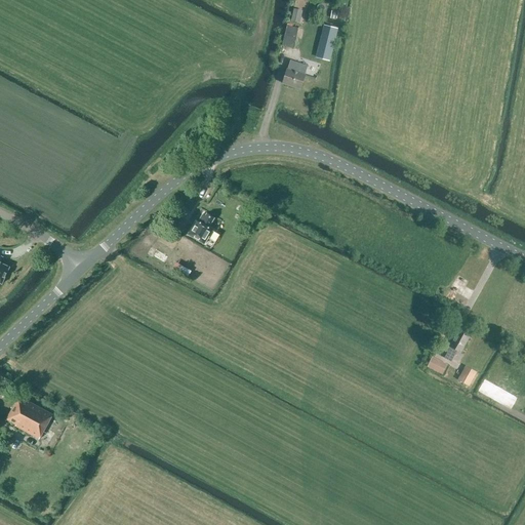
[(303,12),(294,10),(292,23),(300,25),(303,12)]
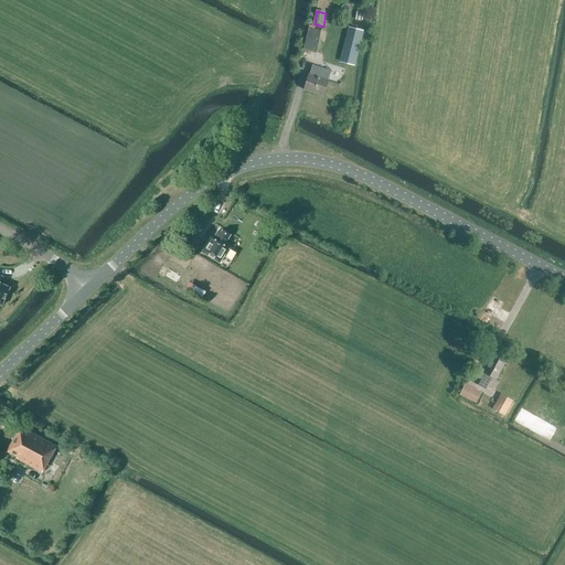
[(354,66),(364,30),(350,27),(341,62),(354,66)]
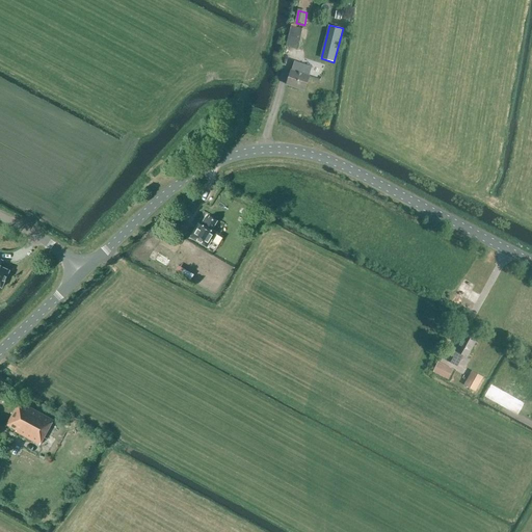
[(288,36),(299,38),(301,28),(290,26),(288,36)]
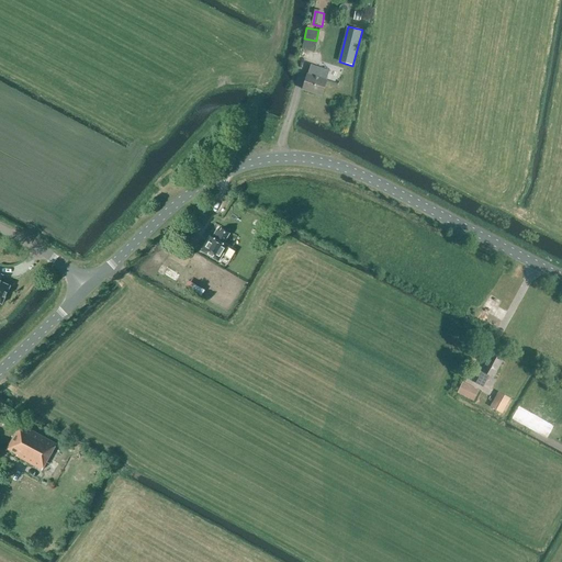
[(316,41),(304,38),(301,49),(314,52),(316,41)]
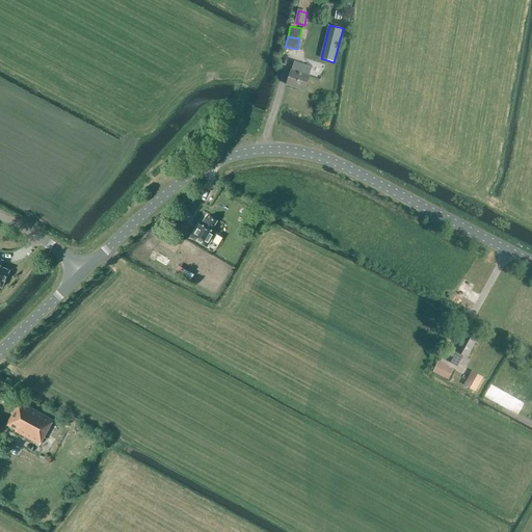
[(302,74),(304,65),(293,62),(291,71),(291,70),(286,84),(304,90),(309,76),(302,74)]
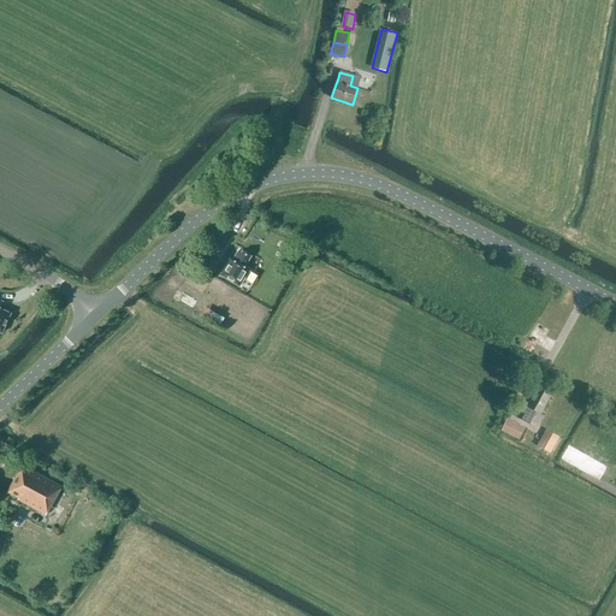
[(208,262),(215,255),(207,247),(201,254),(208,262)]
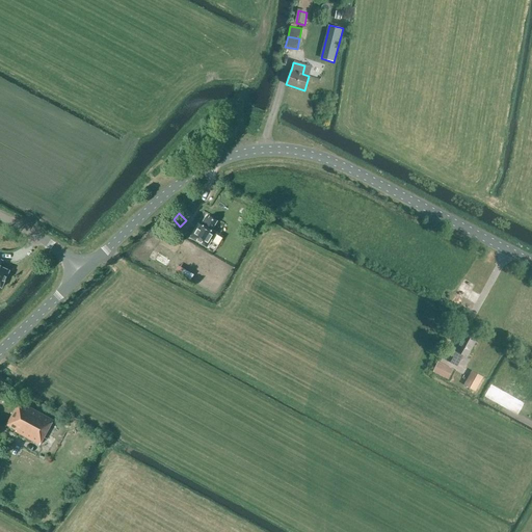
[(206,218),(202,223),(200,222),(190,238),(207,248),(215,234),(211,232),(216,221),(210,217),(208,219),(206,218)]
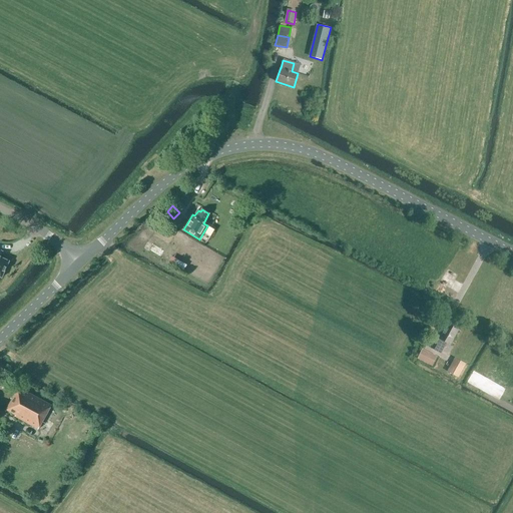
[(160,258),(164,251),(154,244),(152,248),(150,251),(160,258)]
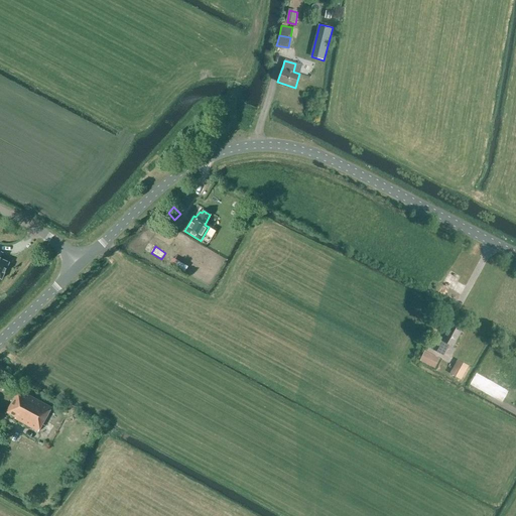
[(0,278),(2,280),(9,263),(0,259),(3,253),(0,252),(0,278)]
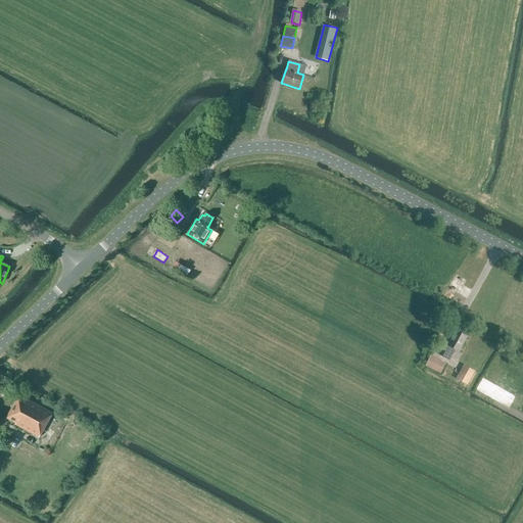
[(459,351),(467,336),(456,330),(447,345),(448,346),(444,353),(450,357),(455,349),(459,351)]
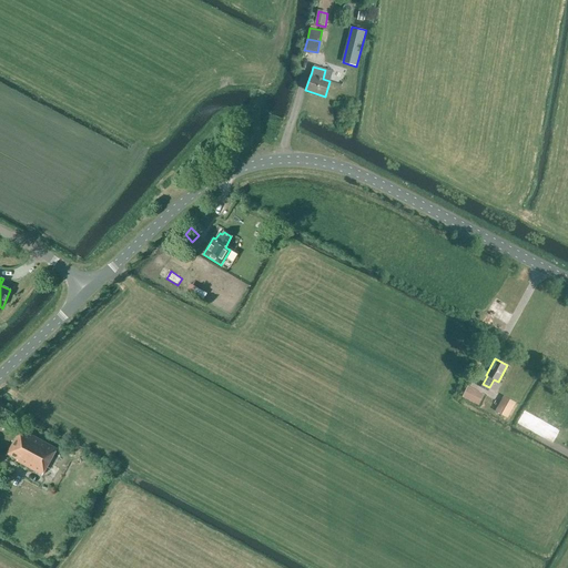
[(477,405),(484,394),(467,386),(462,397),(477,405)]
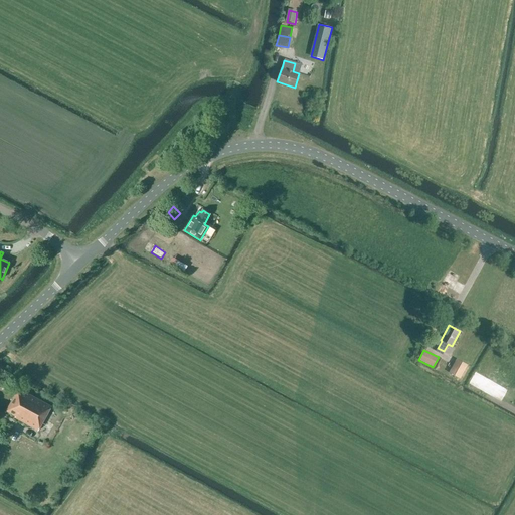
[(457,359),(449,372),(460,379),(468,365),(457,359)]
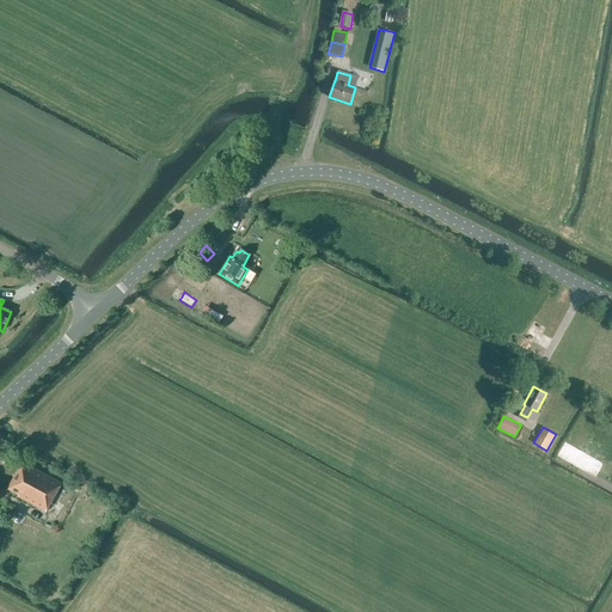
[(56,493),(61,484),(34,469),(32,471),(22,464),(7,489),(18,495),(18,497),(47,513),(59,494),(56,493)]
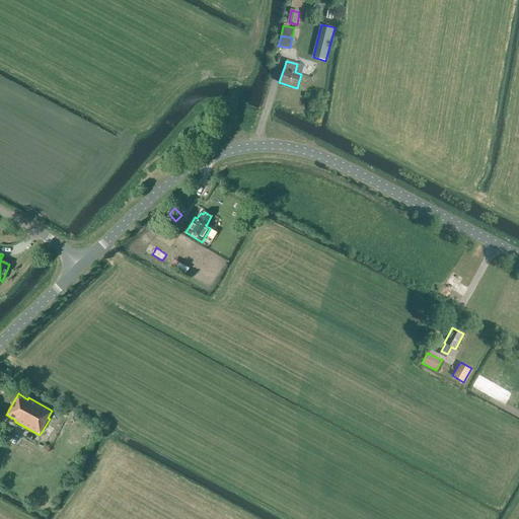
All buildings are outlined.
